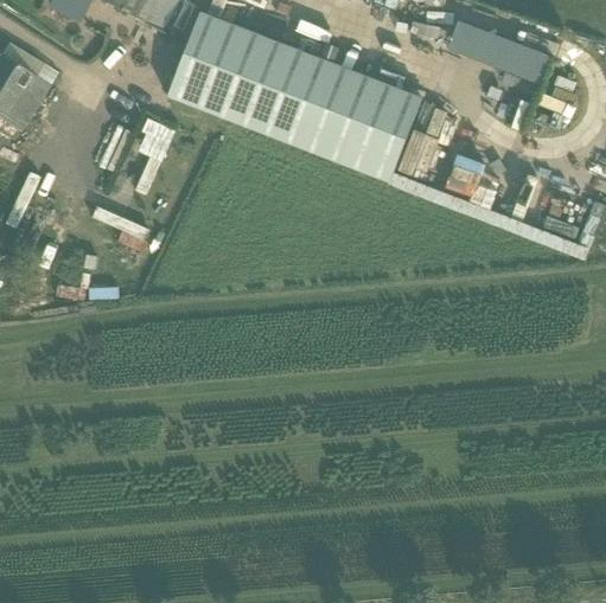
[(52,0),(50,5),(76,18),(84,0),(52,0)]
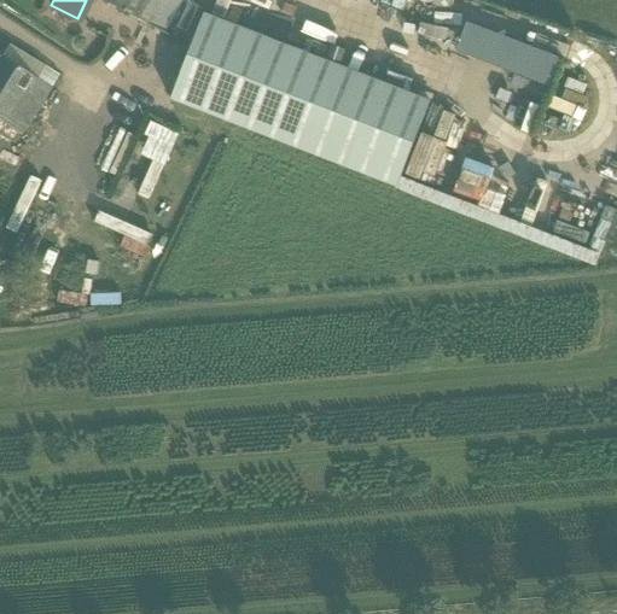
[(108,0),(167,30),(181,0),(108,0)]
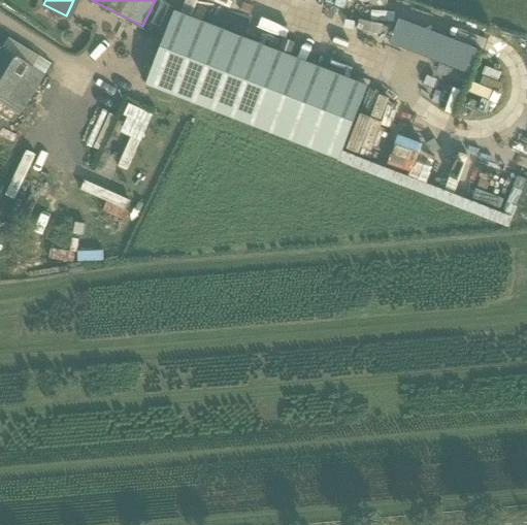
[(173,10),(145,83),(337,158),(366,85),(173,10)]
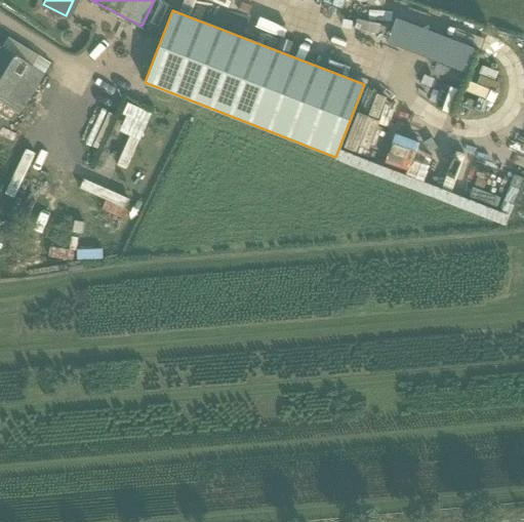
[(397,75),(444,90),(453,61),(406,45),(397,75)]
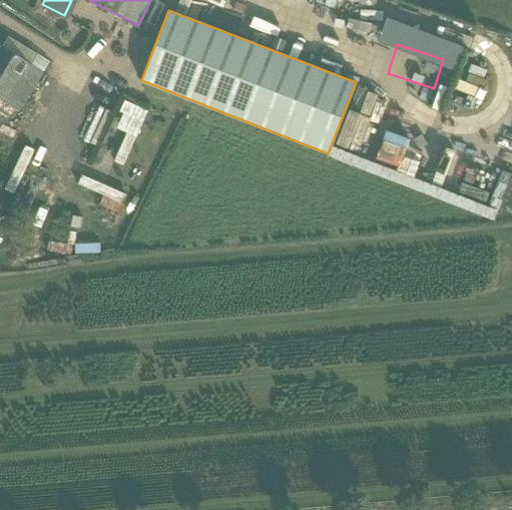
[(17,80),(32,89),(43,71),(1,45),(0,46),(0,65),(19,76),(17,80)]
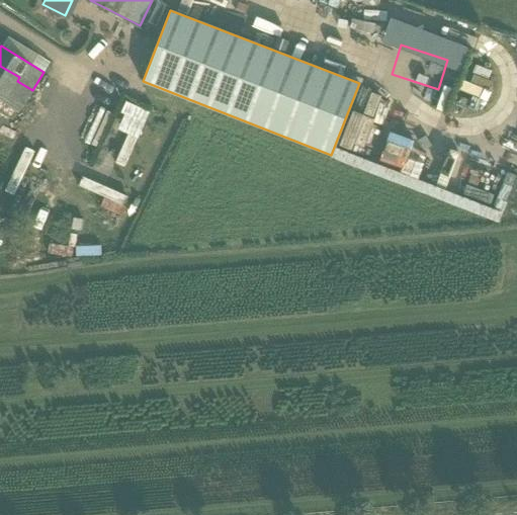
[(14,119),(32,90),(17,81),(19,77),(0,66),(0,112),(14,119)]
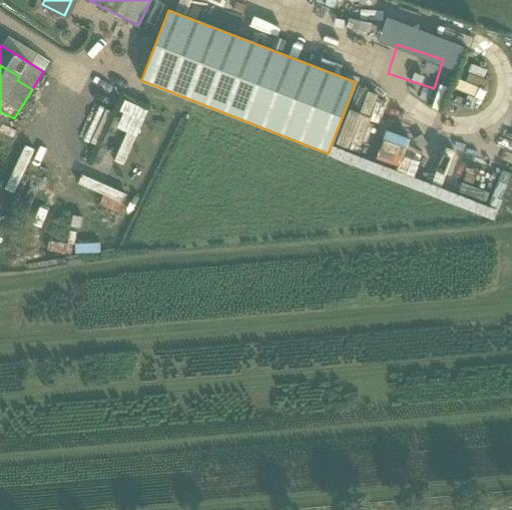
[(424,164),(436,130),(398,118),(402,106),(379,98),(368,130),(346,123),(341,138),(351,142),(351,140),(424,164)]
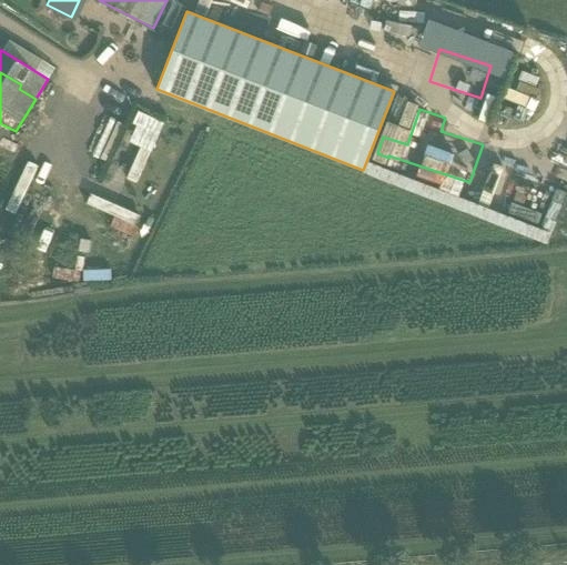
[(135,123),(159,133),(163,122),(138,110),(132,122),(135,123)]
